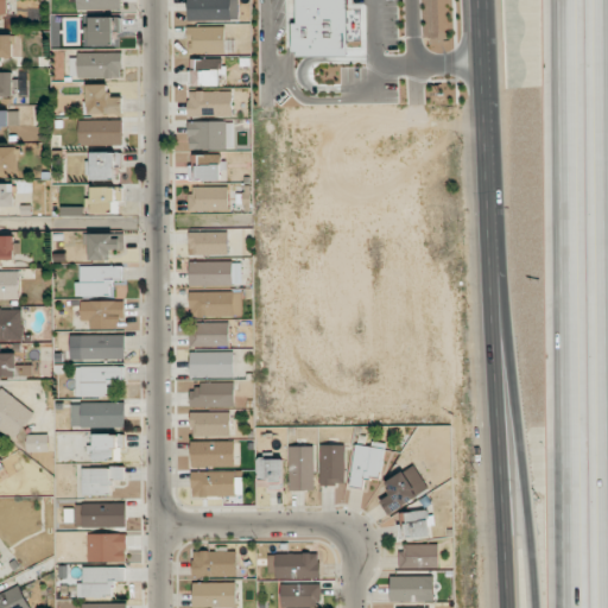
[(188,0),(188,20),(239,20),(238,0),(188,0)]
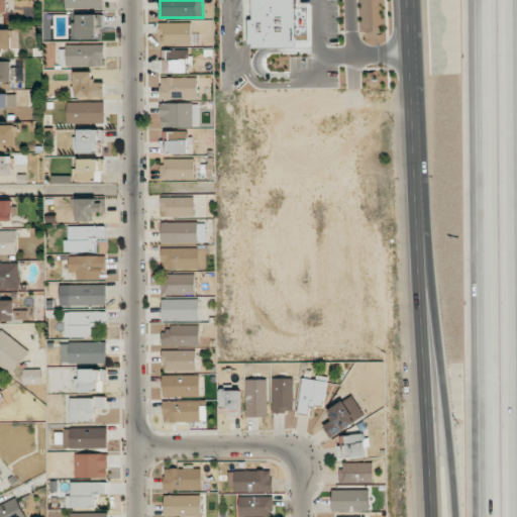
[(251,0),(252,20),(248,20),(248,47),(295,47),(295,0),(251,0)]
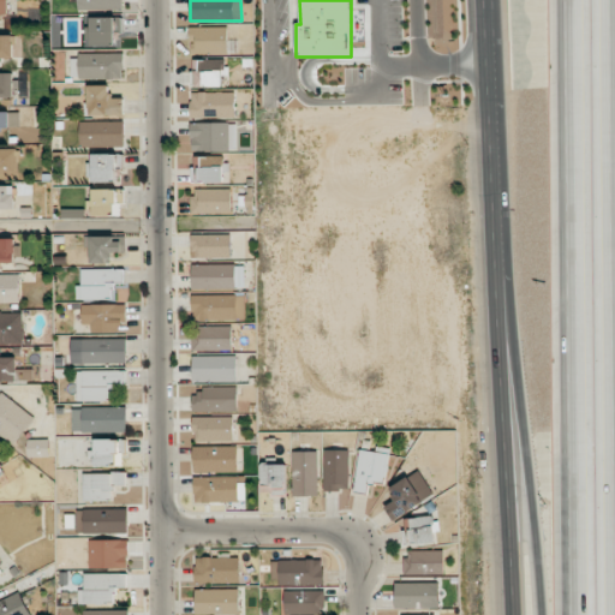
[(120,45),(120,17),(87,17),(88,46),(120,45)]
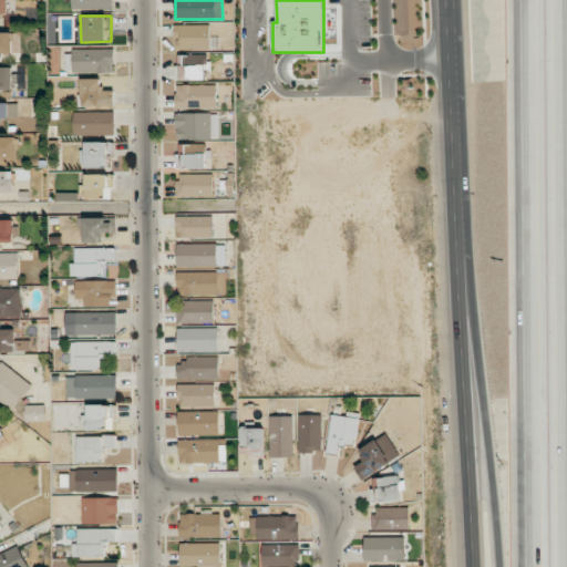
[(209,49),(210,26),(175,24),(175,38),(182,39),(181,49),(209,49)]
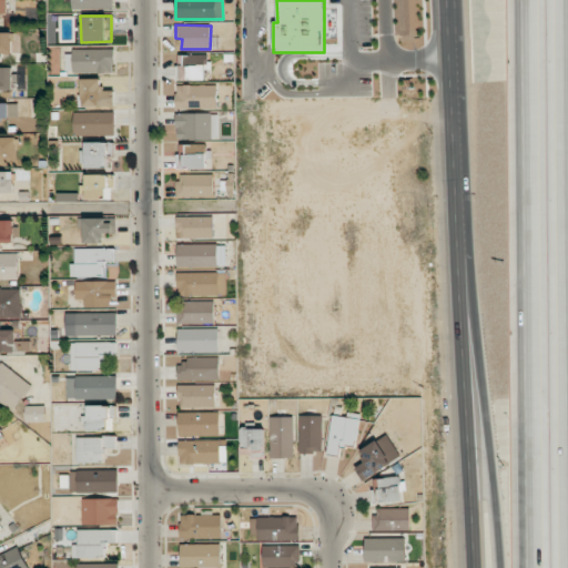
[(114,49),(67,50),(67,72),(114,71),(114,49)]
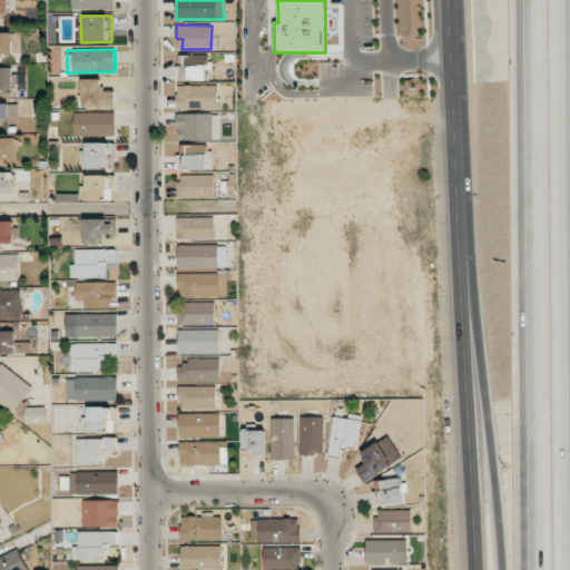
[(208,81),(209,56),(178,55),(178,80),(208,81)]
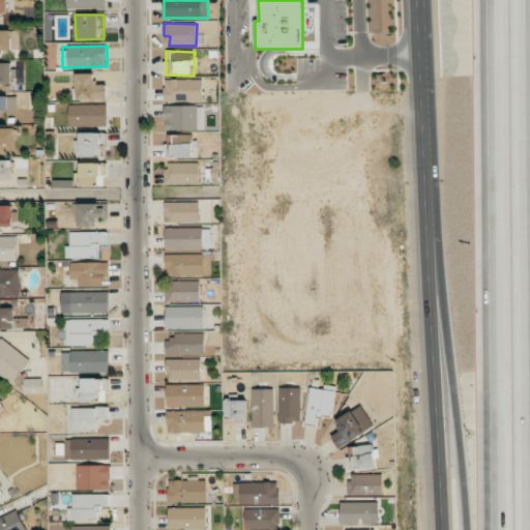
[(13,62),(0,62),(0,85),(15,85),(13,62)]
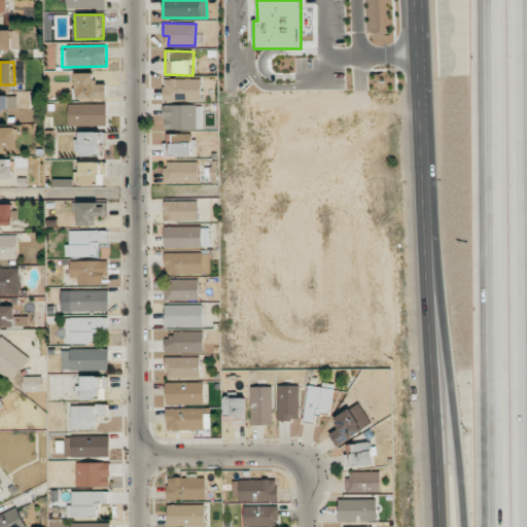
[(96,73),(75,73),(76,90),(72,90),(72,99),(106,99),(106,84),(96,84),(96,73)]
